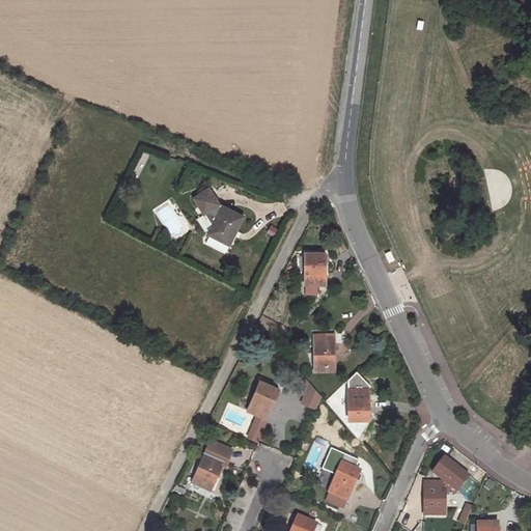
[(219,205),(208,189),(194,198),(212,227),(207,234),(210,235),(205,243),(224,253),(243,217),(219,205)]
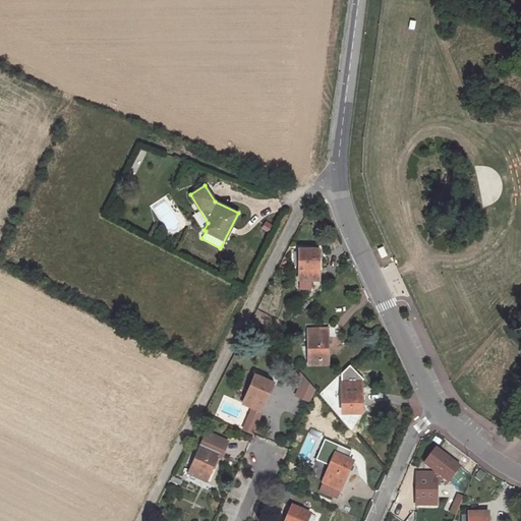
[(299,248),(298,279),(319,279),(320,248),(299,248)]
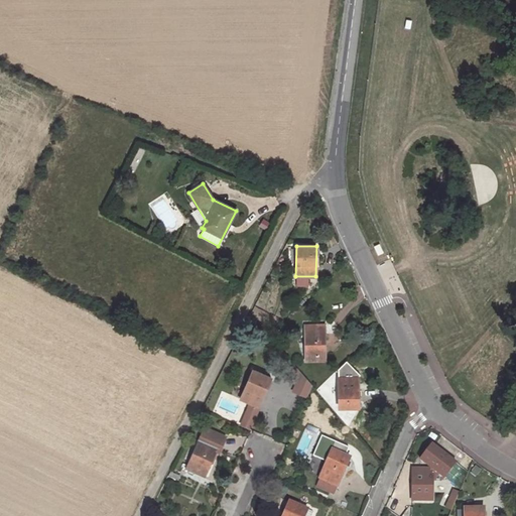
[(312,299),(306,304),(311,309),(316,304),(312,299)]
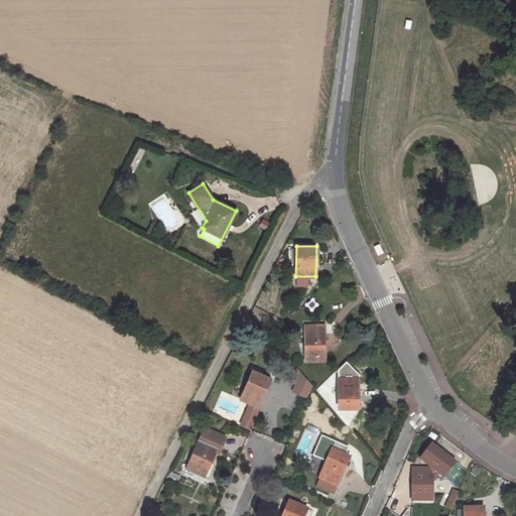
[(305,327),(305,361),(325,360),(325,327),(305,327)]
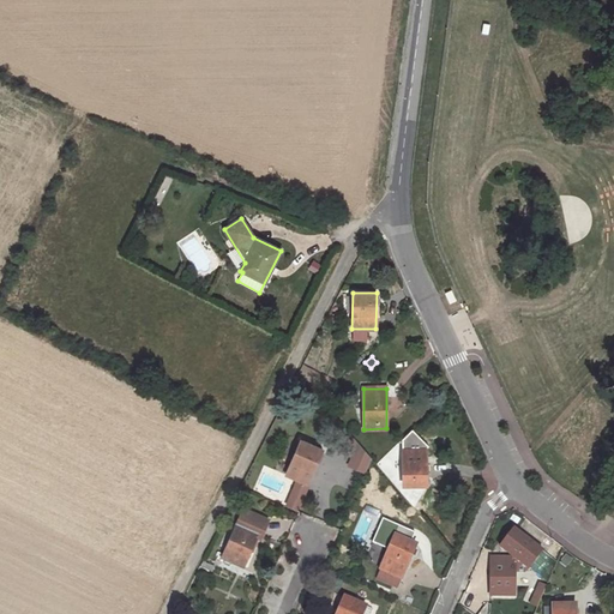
[(408,434),(408,449),(426,449),(428,446),(413,429),(408,434)]
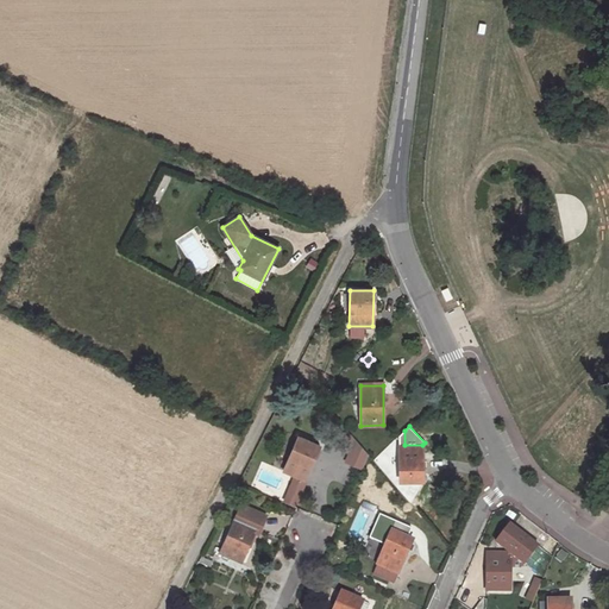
[(399,435),(400,482),(422,481),(422,445),(405,445),(405,431),(399,435)]
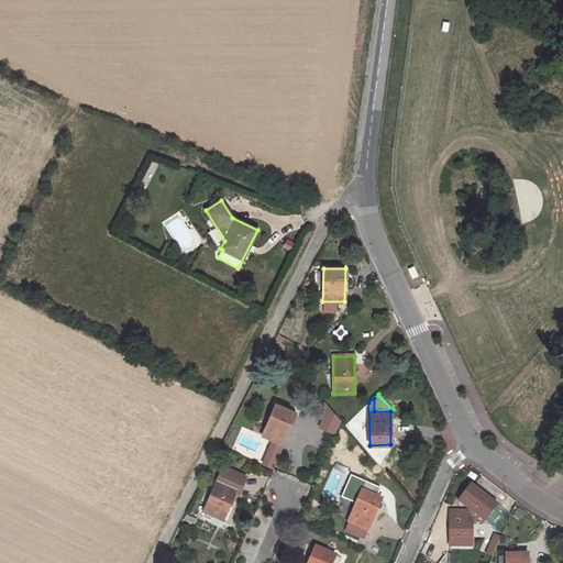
[(275,406),(268,423),(263,435),(274,440),(282,444),(295,414),(276,405),(275,406)]
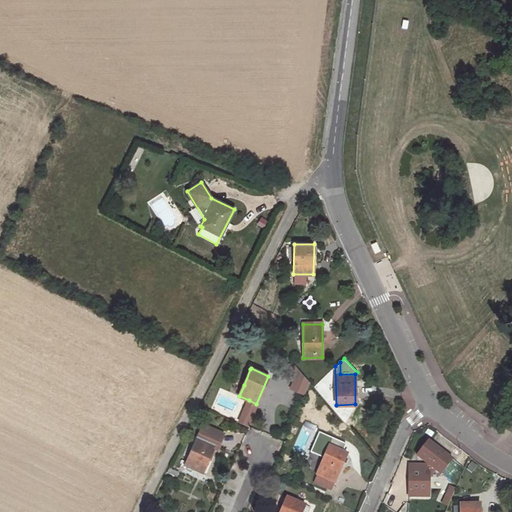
[(240,383),(244,385),(250,369),(247,368),(240,383)]
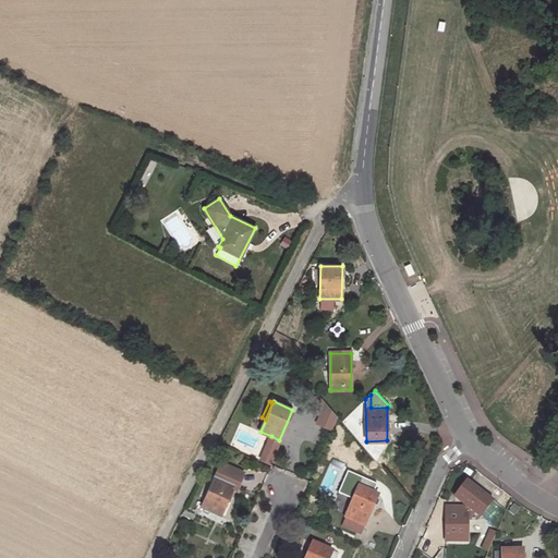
[(331,429),(337,412),(322,407),(315,425),(331,429)]
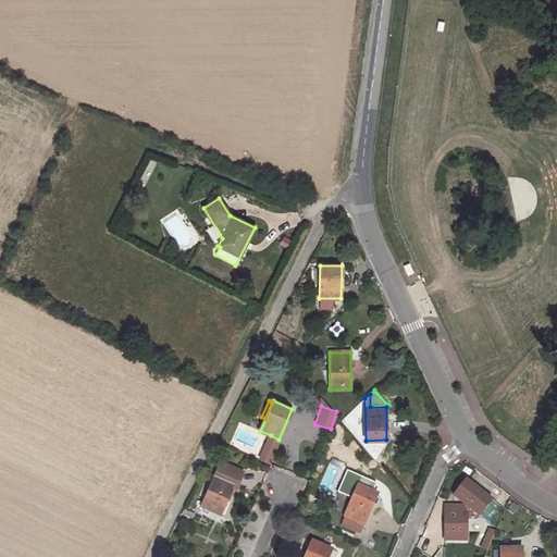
[(333,432),(330,440),(336,442),(338,435),(333,432)]
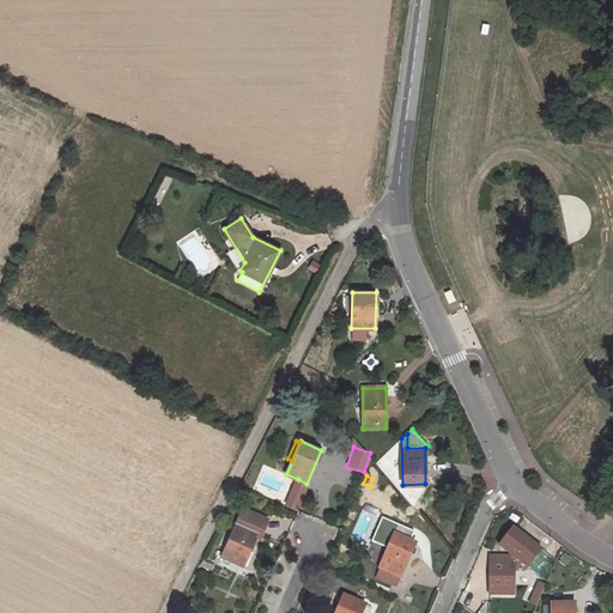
[(307,484),(298,479),(286,505),(296,510),(307,484)]
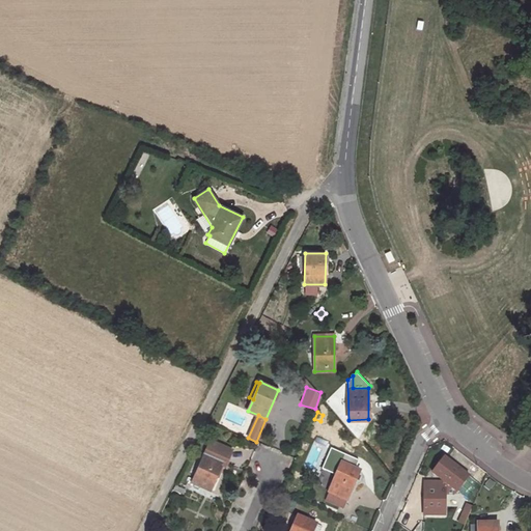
[(192,482),(211,491),(225,457),(228,458),(232,450),(211,441),(192,482)]
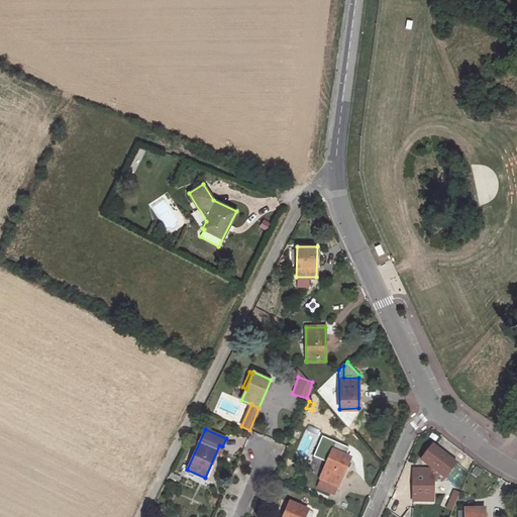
[(433,470),(433,481),(441,482),(445,480),(446,481),(457,466),(433,446),(422,461),(433,470)]
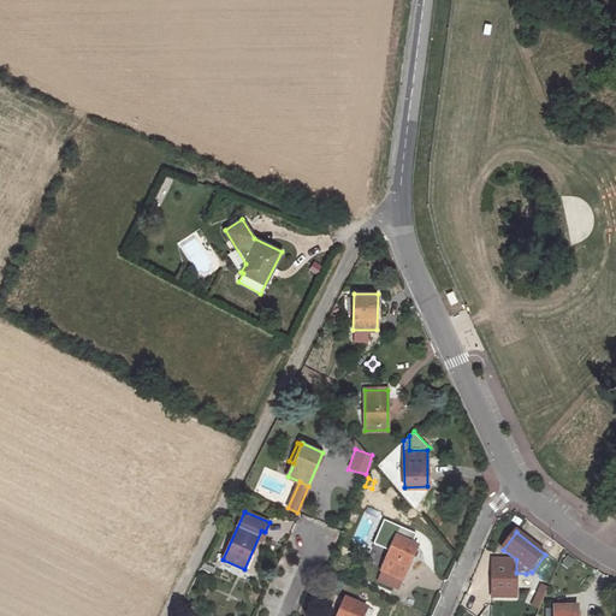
[(395,576),(402,579),(403,580),(418,546),(396,538),(381,570),(383,572),(395,576)]
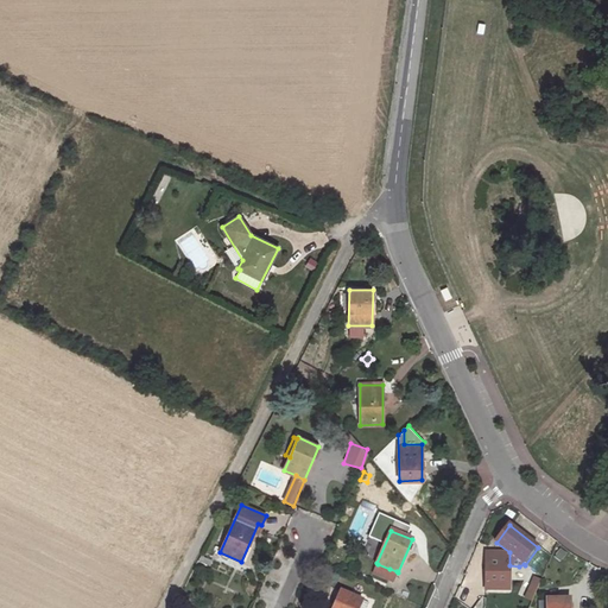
[(510,590),(510,565),(510,552),(486,552),(486,589),(510,590)]
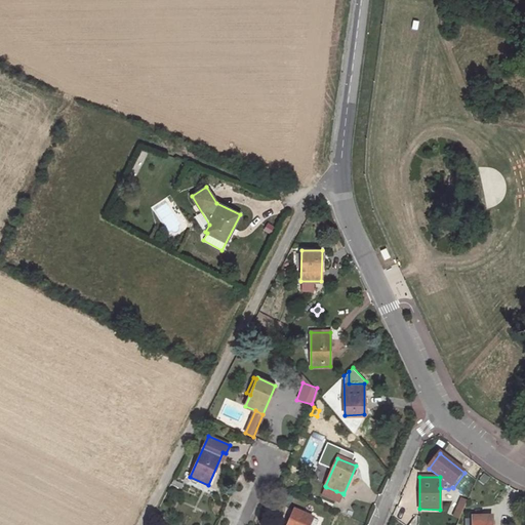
[(184,485),(173,481),(171,485),(182,490),(184,485)]
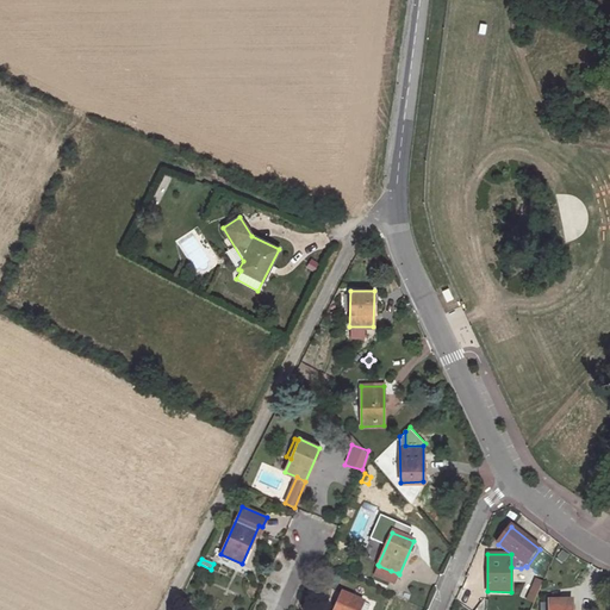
[(375,574),(387,580),(391,571),(379,566),(375,574)]
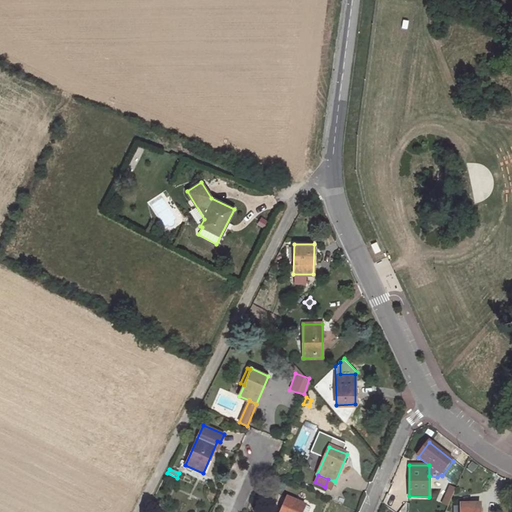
[(328,479),(325,487),(330,489),(334,481),(328,479)]
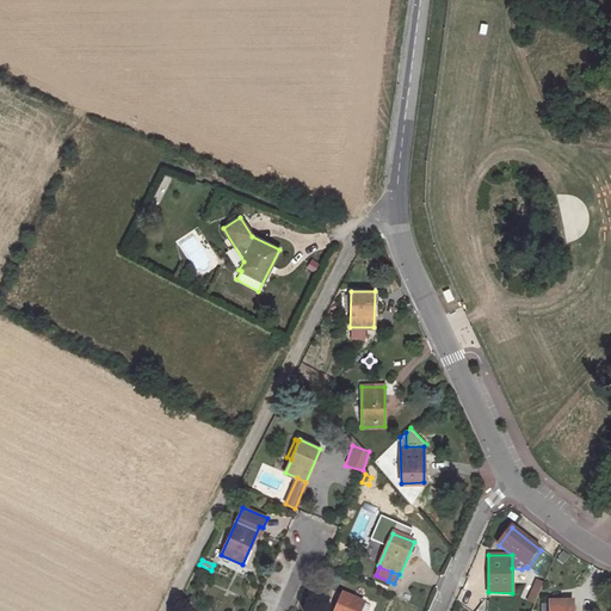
[(544,585),(538,582),(530,603),(536,605),(544,585)]
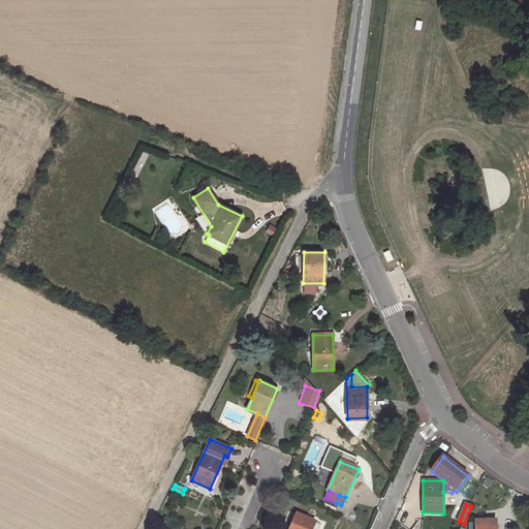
[(298,516),(290,528),(311,528),(315,523),(298,516)]
